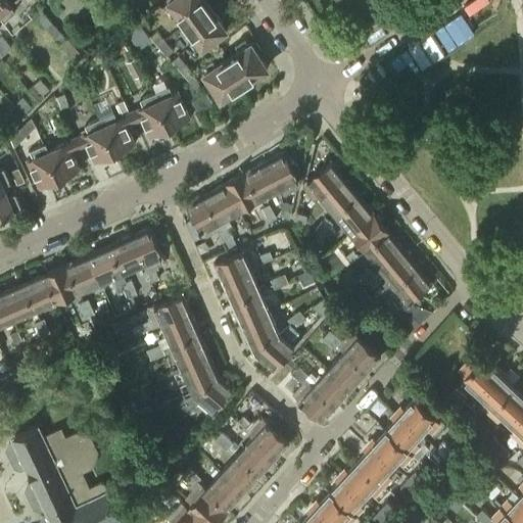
[(11,4),(7,0),(0,0),(0,13),(4,18),(14,9),(10,5),(11,4)]
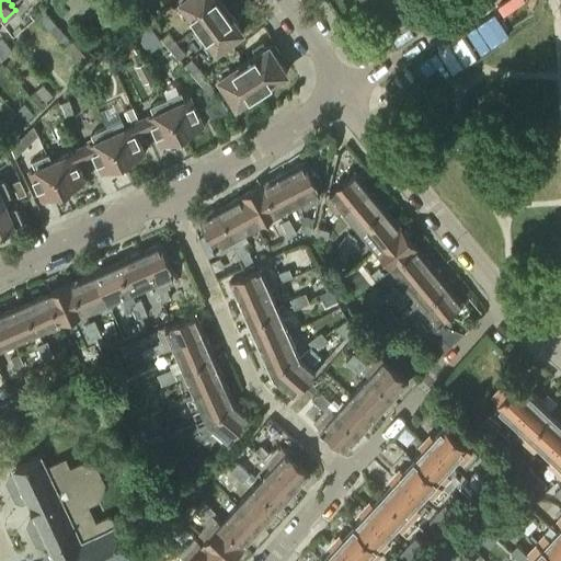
[(137,0),(132,4),(141,15),(148,9),(139,0),(137,0)]
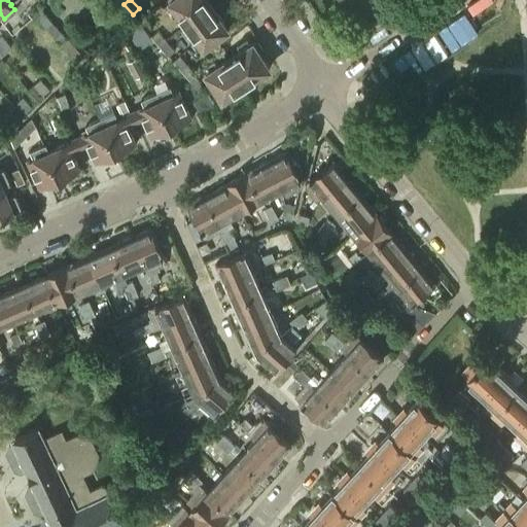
[(169,0),(187,23),(211,5),(207,0),(169,0)]
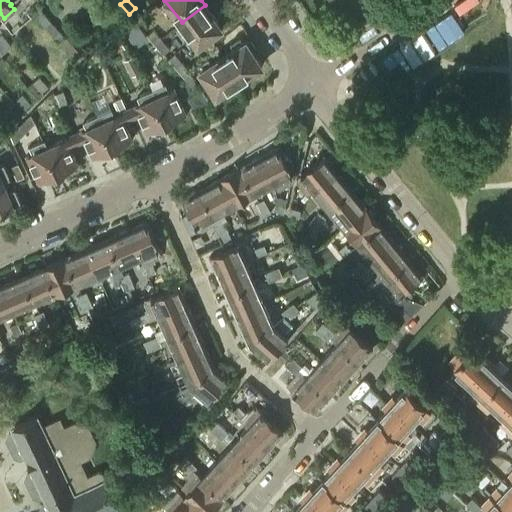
[(205,5),(182,22),(201,47),(212,39),(209,36),(221,26),(205,5)]
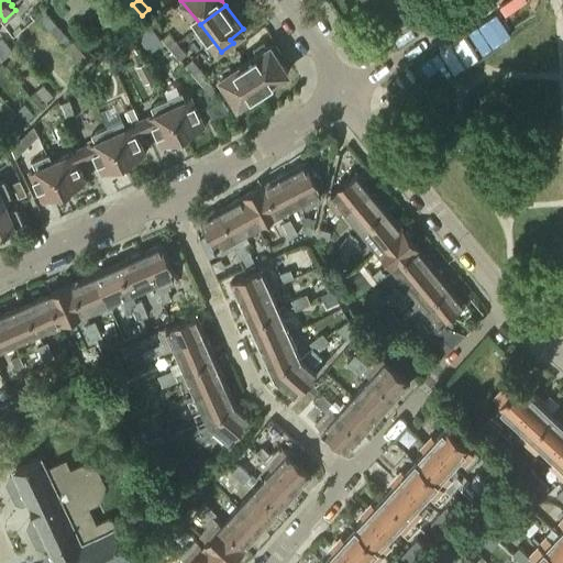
[(44,24),(51,18),(42,8),(34,14),(44,24)]
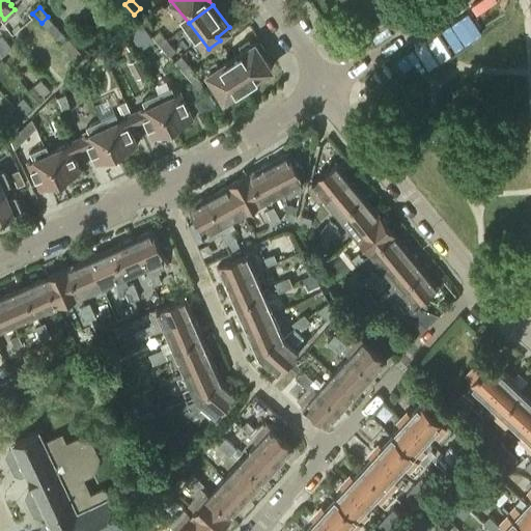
[(149,19),(140,8),(134,15),(142,25),(149,19)]
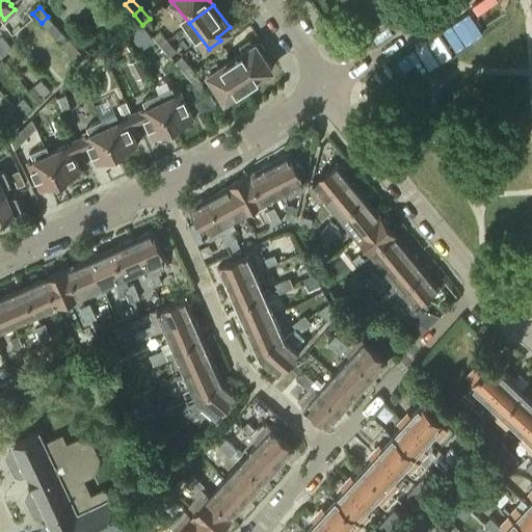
[(57,26),(48,17),(42,23),(51,32),(57,26)]
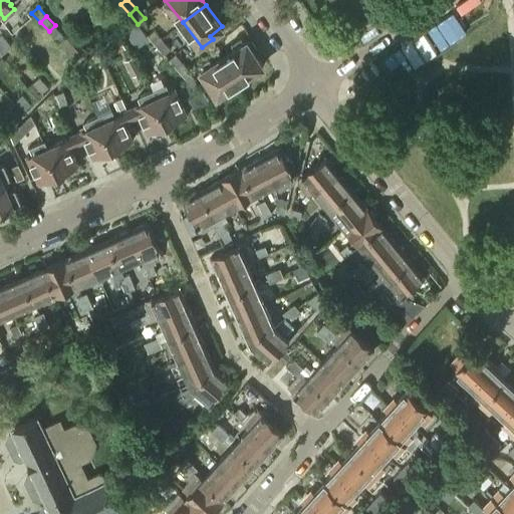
[(110,19),(100,27),(104,32),(114,25),(110,19)]
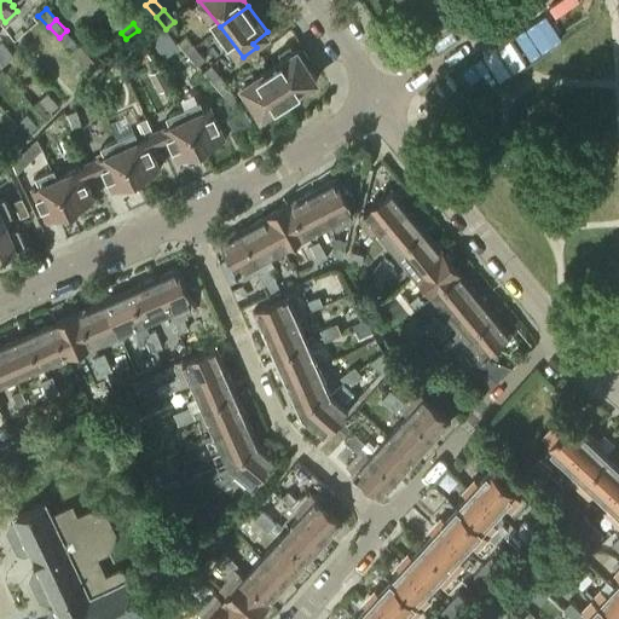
[(180,47),(163,27),(151,36),(168,57),(180,47)]
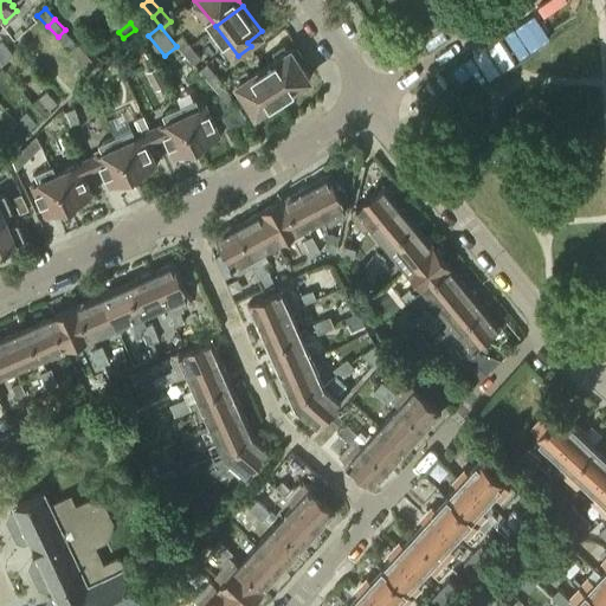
[(76,42),(65,30),(58,37),(69,49),(76,42)]
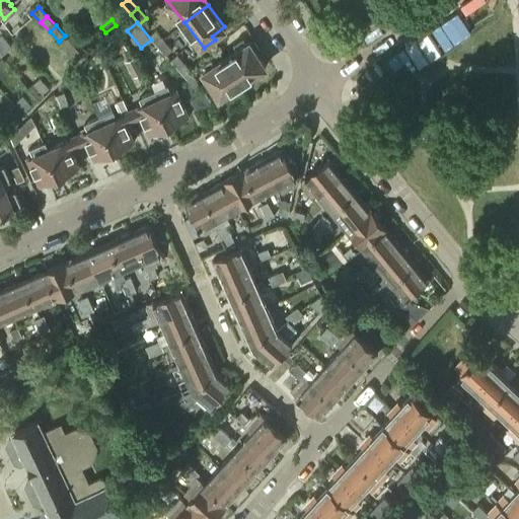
[(105,32),(101,27),(91,35),(94,40),(105,32)]
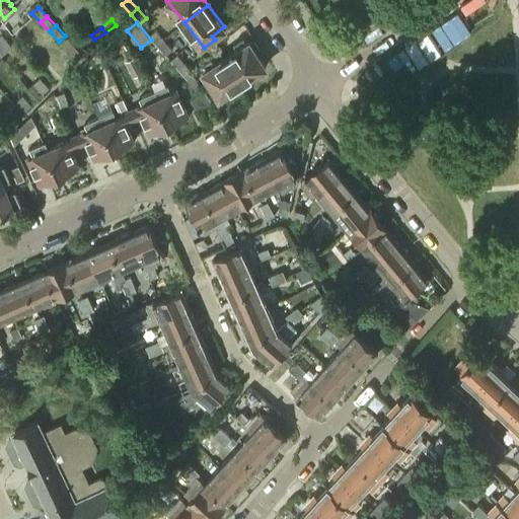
[(148,34),(157,45),(163,39),(155,29),(148,34)]
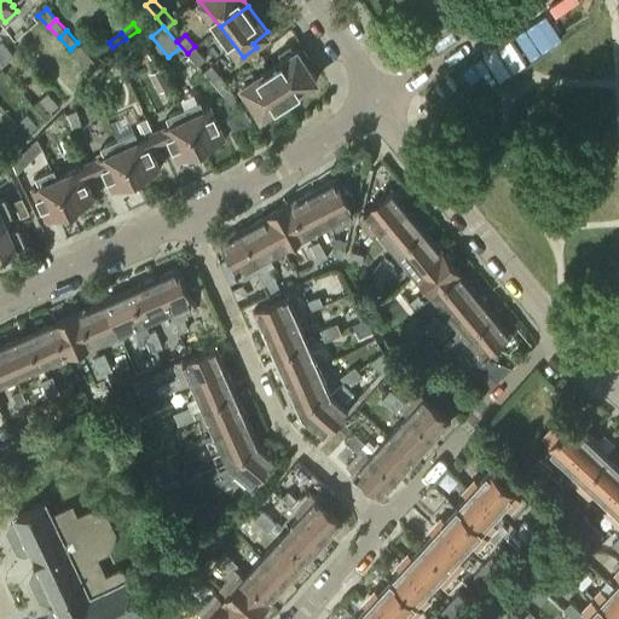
[(70,50),(80,61),(88,53),(77,42),(70,50)]
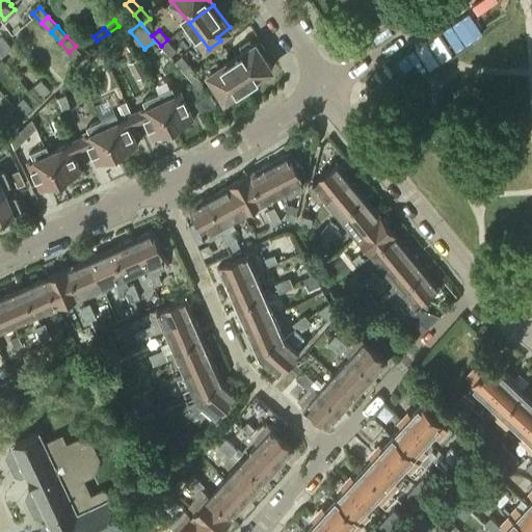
[(105,48),(110,57),(131,47),(126,36),(105,48)]
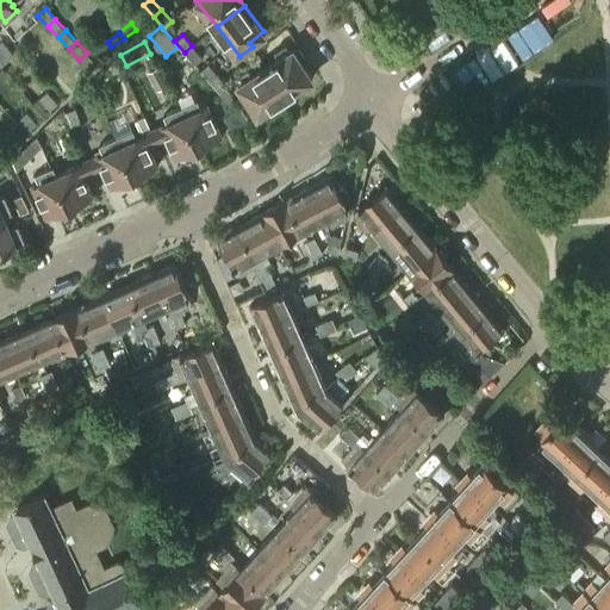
[(203,57),(192,45),(185,53),(194,64),(203,57)]
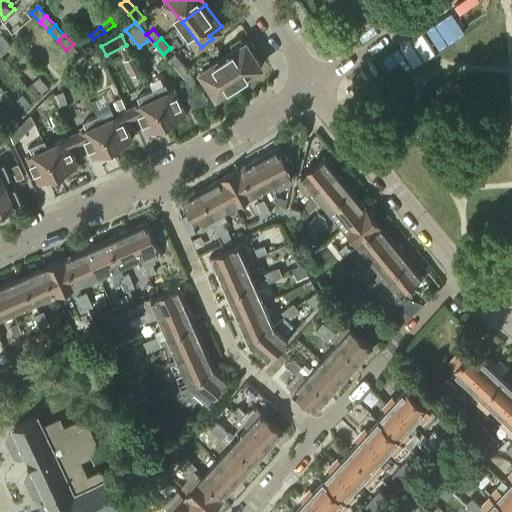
[(247,39),(223,56),(239,80),(262,65),(253,53),(255,52),(256,48),(251,40),(247,39)]
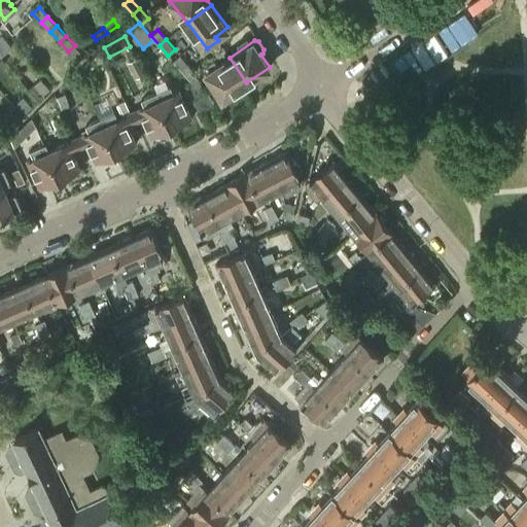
[(83,56),(75,45),(68,51),(77,61),(83,56)]
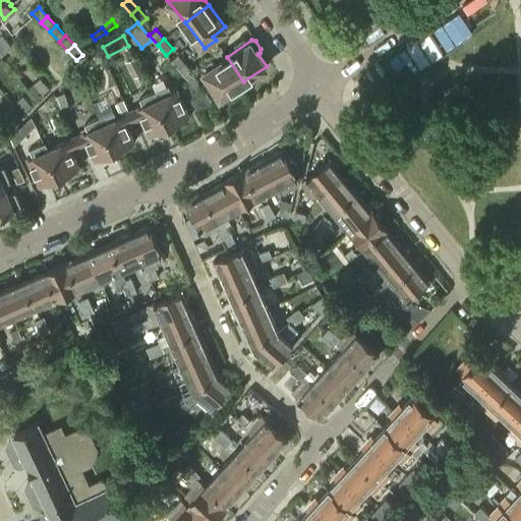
[(135,55),(126,60),(134,75),(143,71),(135,55)]
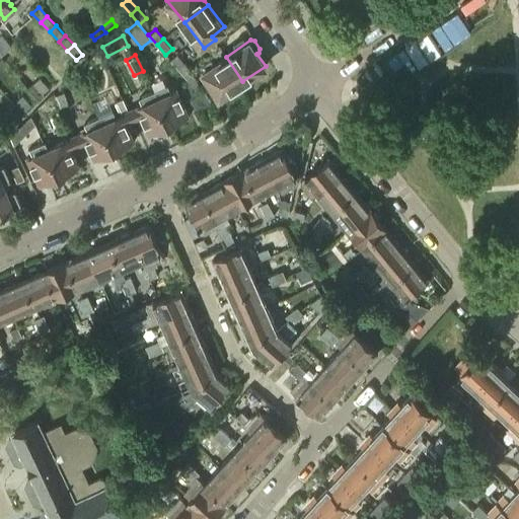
[(178,70),(186,64),(177,55),(170,61),(178,70)]
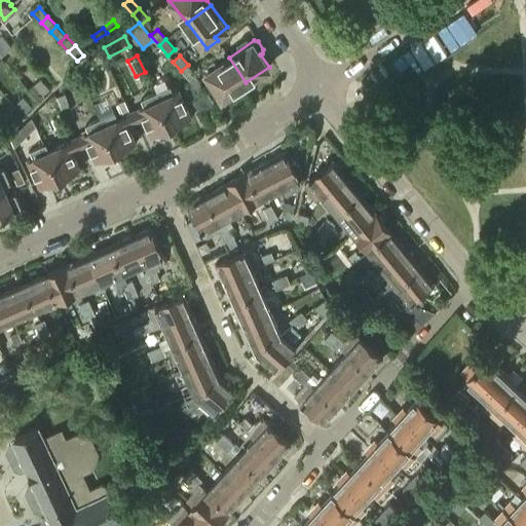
[(222,98),(246,82),(229,58),(205,72),(222,98)]
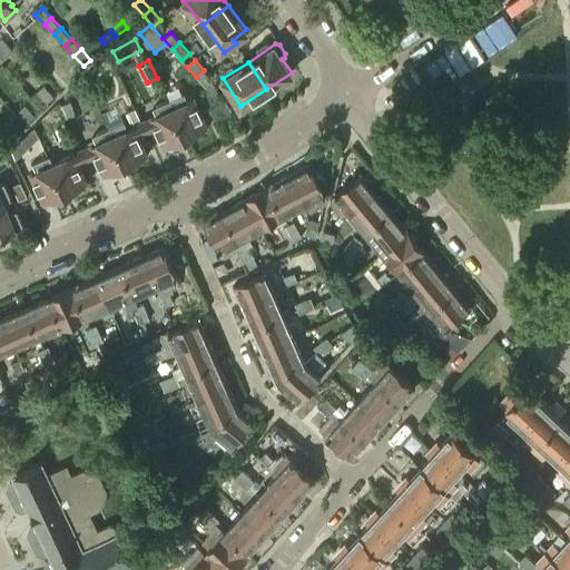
[(205,88),(207,87),(213,81),(204,70),(196,77),(205,87),(205,88)]
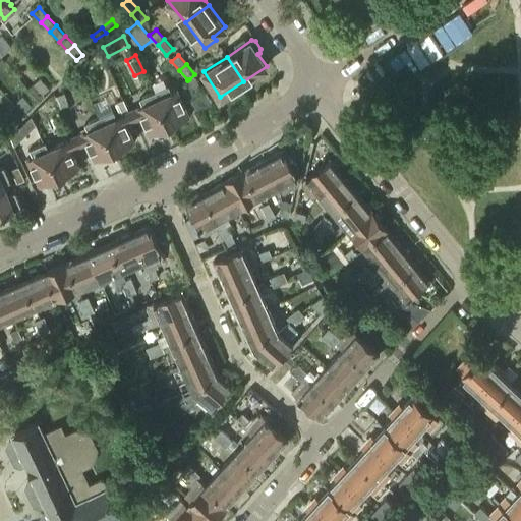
[(51,90),(51,89),(39,76),(33,82),(34,83),(45,96),(51,90)]
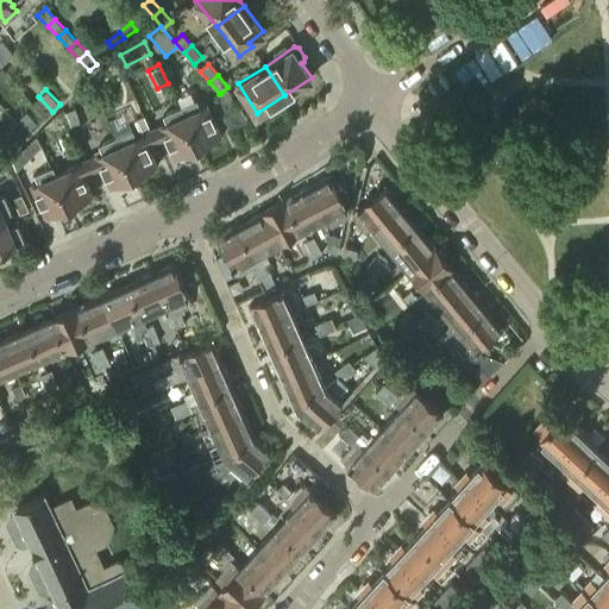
[(228,89),(221,93),(219,94),(225,108),(234,104),(228,89)]
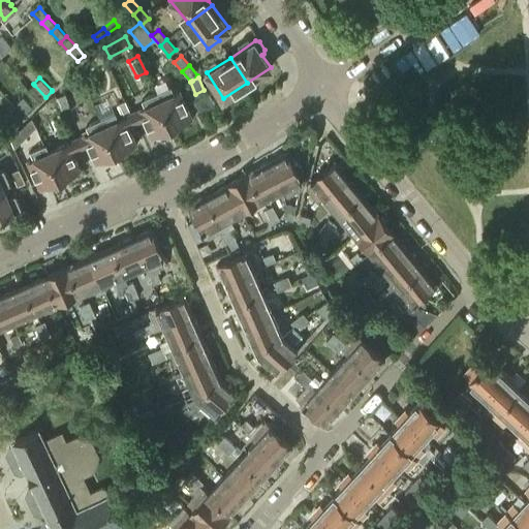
[(170,88),(157,94),(173,127),(192,118),(180,90),(173,93),(170,88)]
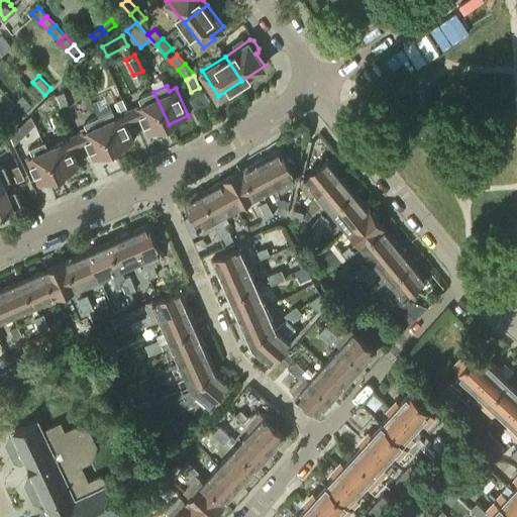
[(39,101),(38,100),(28,89),(16,100),(25,110),(31,104),(33,106),(39,101)]
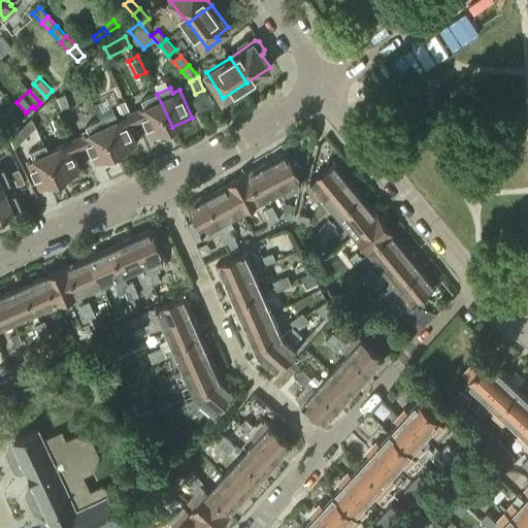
[(201,97),(207,108),(215,104),(208,93),(201,97)]
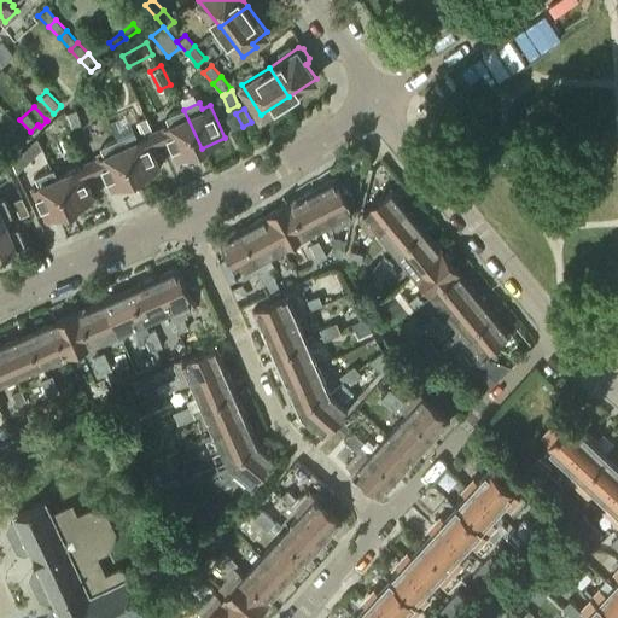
[(76,110),(66,115),(73,128),(82,124),(76,110)]
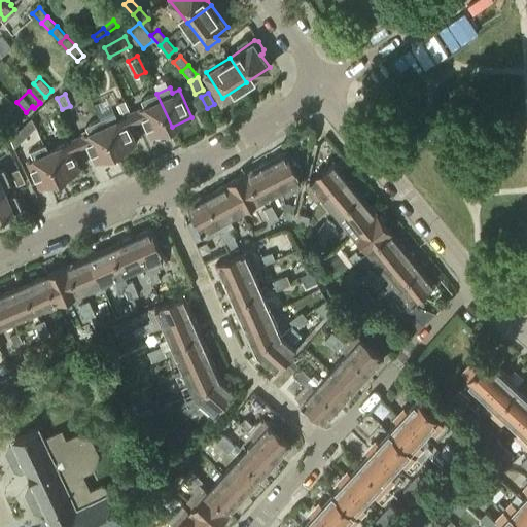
[(131,111),(136,121),(143,118),(151,136),(172,127),(156,94),(142,100),(144,105),(131,111)]
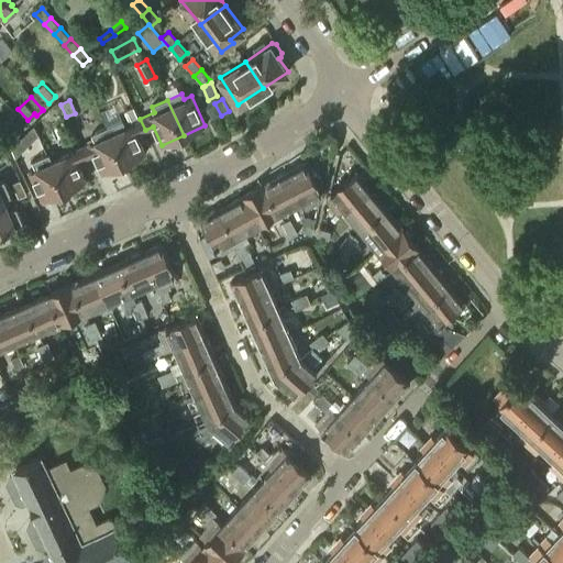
[(213,120),(221,116),(214,103),(207,109),(213,120)]
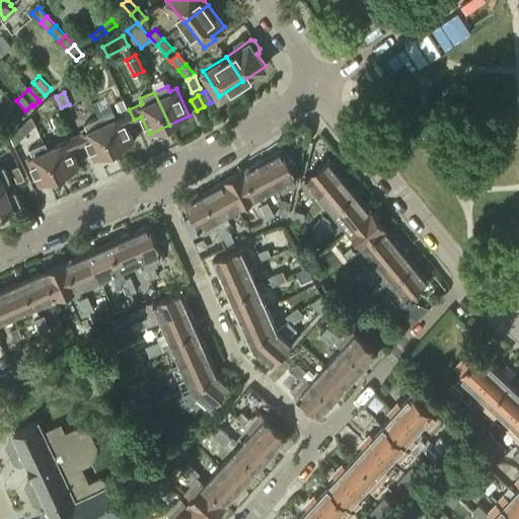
[(123,99),(115,102),(119,112),(127,108),(123,99)]
